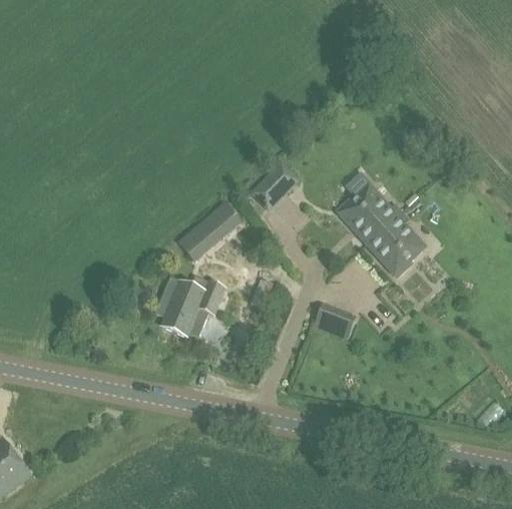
[(263,184),(278,199),(299,179),(283,163),(263,184)]
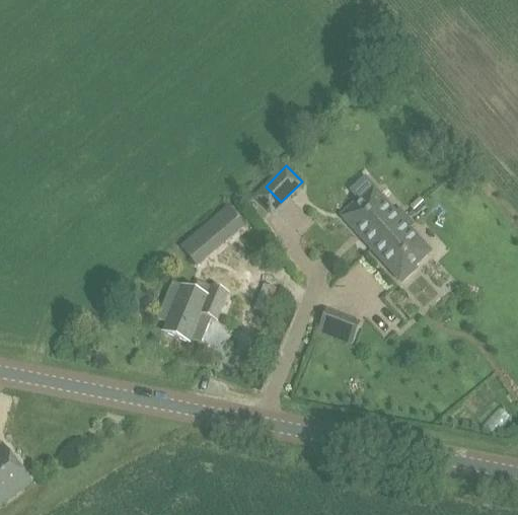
[(343,213),(373,245),(407,215),(400,207),(395,211),(374,188),(359,202),(357,200),(343,213)]
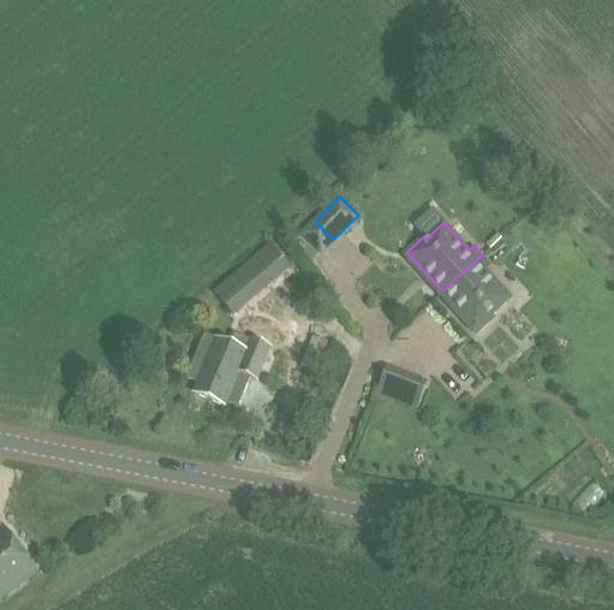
[(487,241),(492,246),(502,235),(498,232),(487,241)]
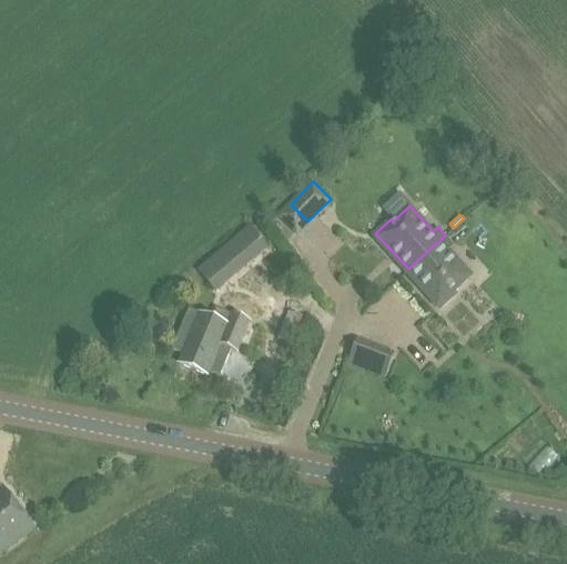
[(464,218),(454,228),(457,232),(467,222),(464,218)]
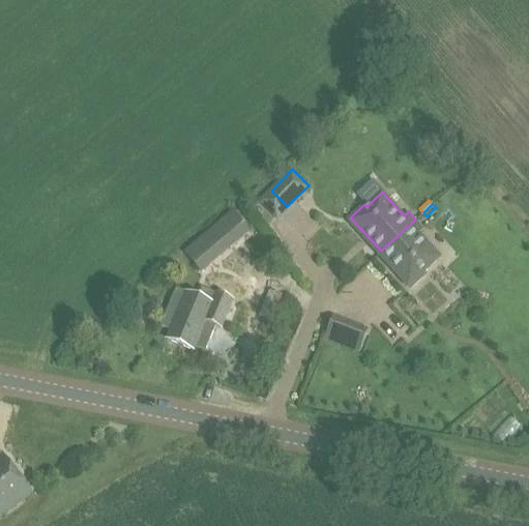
[(202,270),(252,229),(234,208),(184,250),(202,270)]
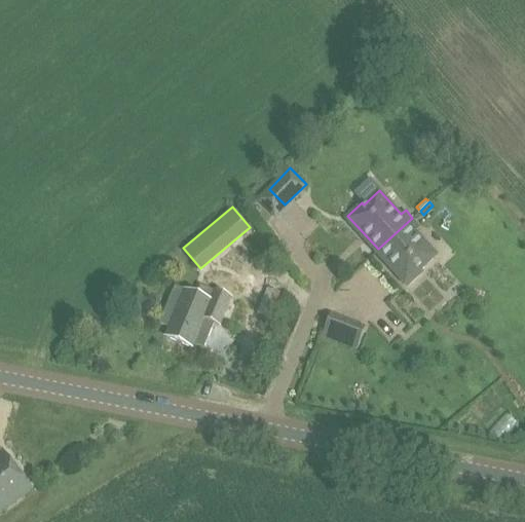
[(412,218),(378,249),(408,283),(423,269),(421,267),(437,253),(415,229),(419,225),(412,218)]
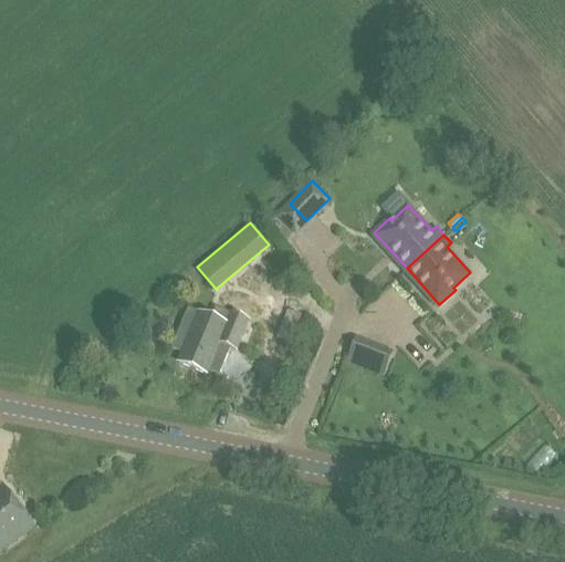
[(250,318),(217,304),(212,314),(188,304),(171,345),(182,350),(179,360),(209,371),(220,341),(238,347),(250,318)]
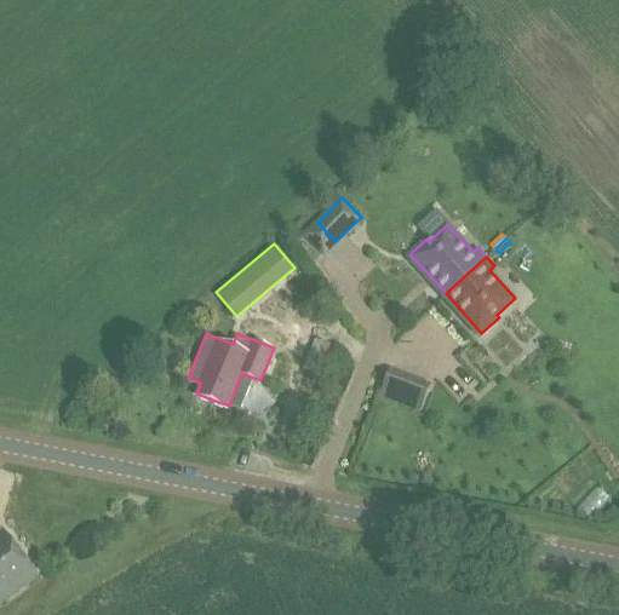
[(380,394),(422,409),(433,383),(391,366),(380,394)]
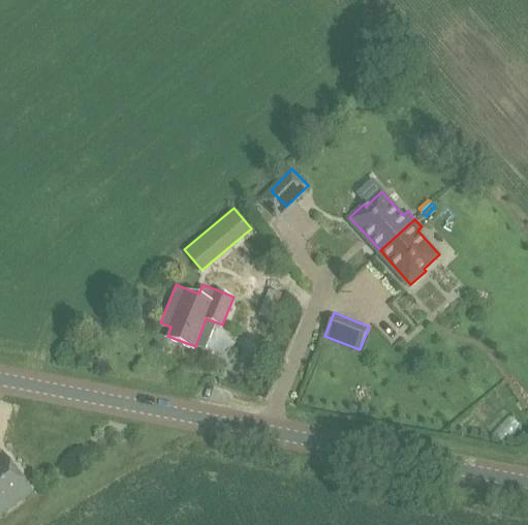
[(0,515),(34,490),(5,451),(0,454),(0,515)]
